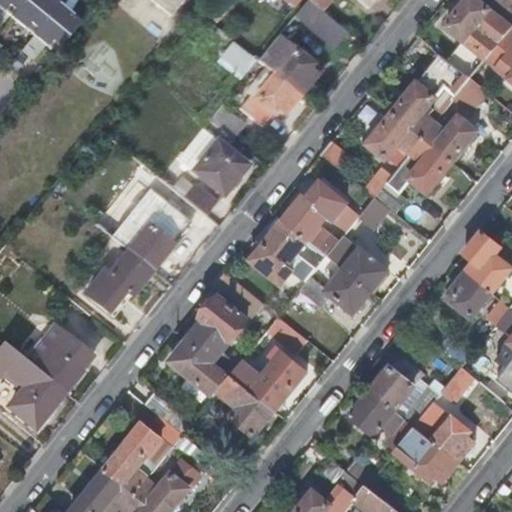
[(24,0),(0,0),(0,6),(11,16),(24,0)]
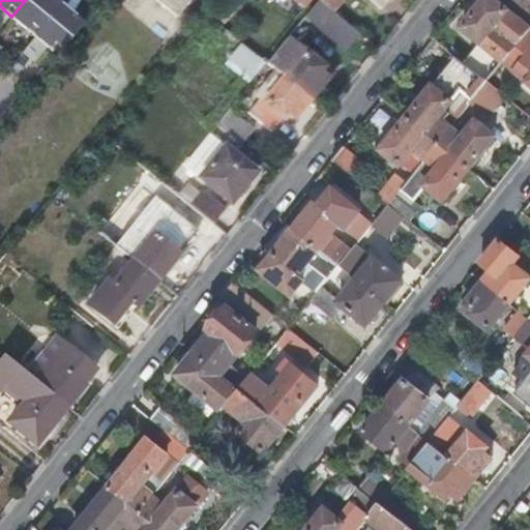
[(60,4),(54,0),(25,0),(11,17),(34,35),(60,4)]
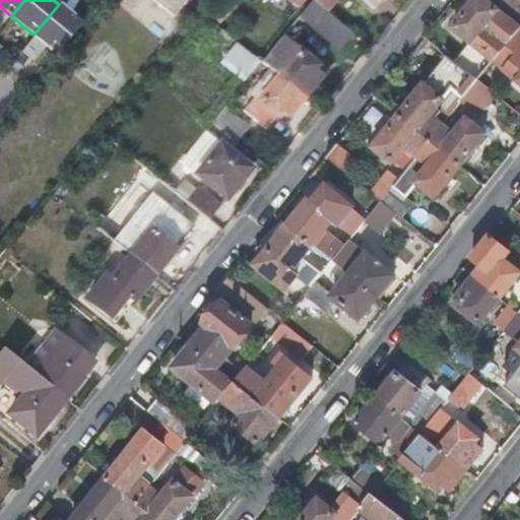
[(152,0),(152,1),(172,17),(186,0),(152,0)]
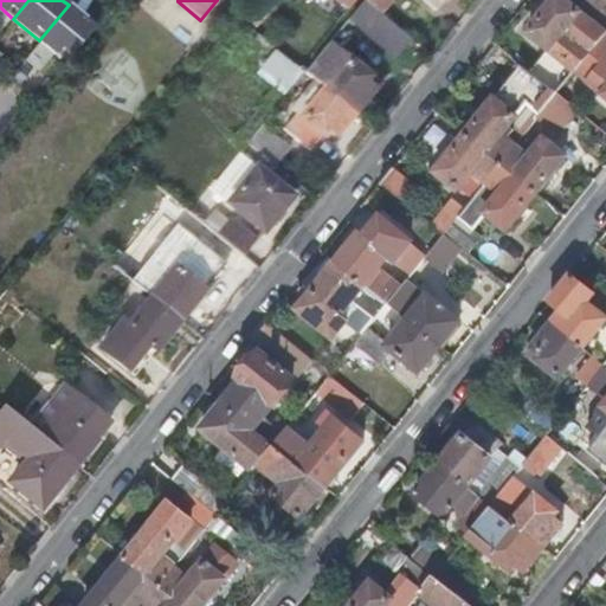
[(398,55),(412,37),(381,11),(367,0),(363,0),(349,19),(366,32),(368,30),(398,55)]
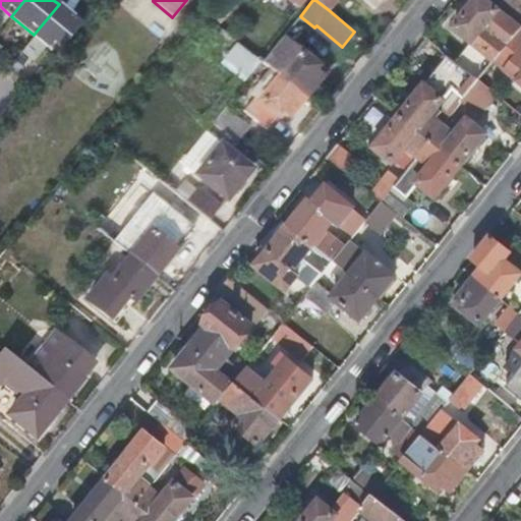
[(315,0),(328,9),(335,0),(315,0)]
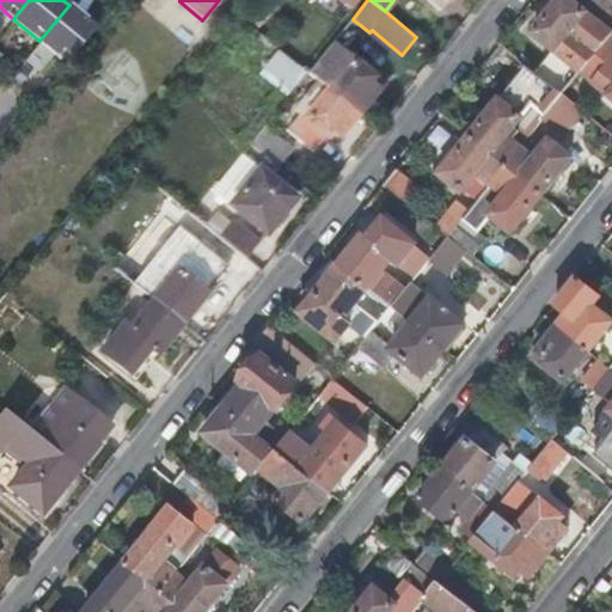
[(571,61),(552,86),(564,95),(585,71),(611,35),(611,34),(569,0),(561,0),(536,32),(571,61)]
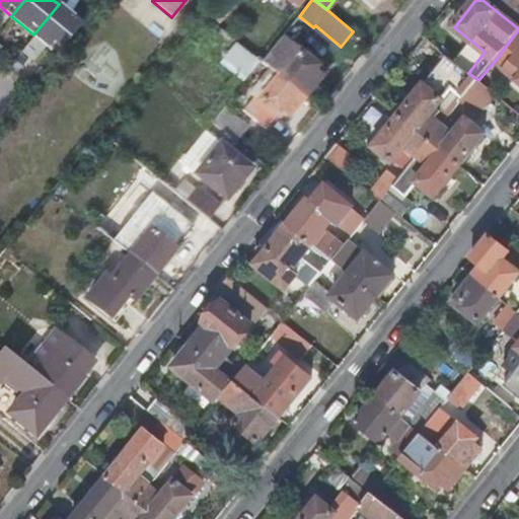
[(518,0),(498,0),(518,16),(518,0)]
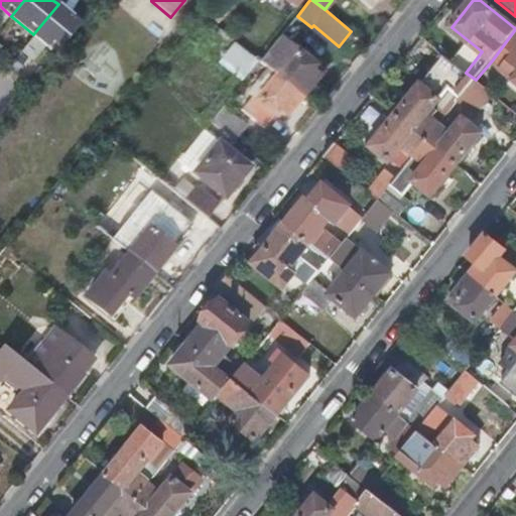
[(81,23),(58,4),(33,34),(56,53),(81,23)]
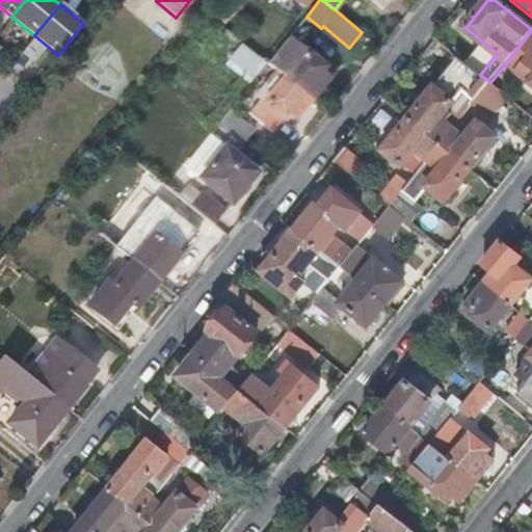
[(531,30),(508,61),(531,80),(531,30)]
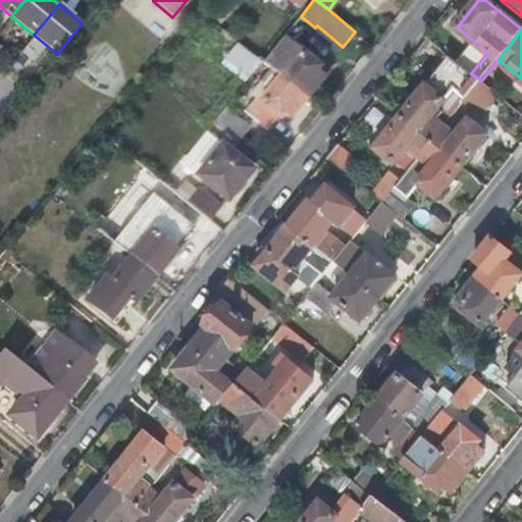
[(284,36),(264,60),(270,66),(305,94),(324,70),(284,36)]
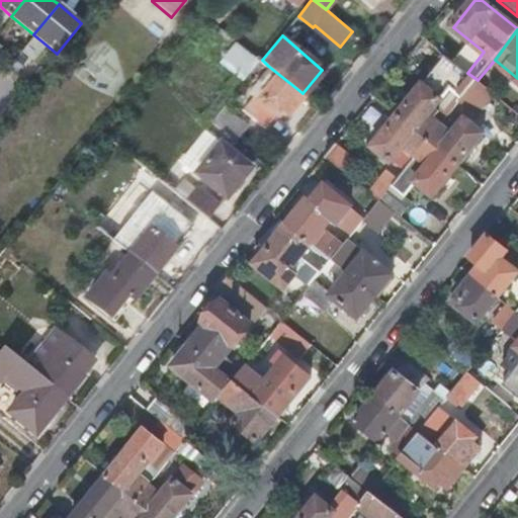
[(31,72),(46,47),(31,38),(17,64),(31,72)]
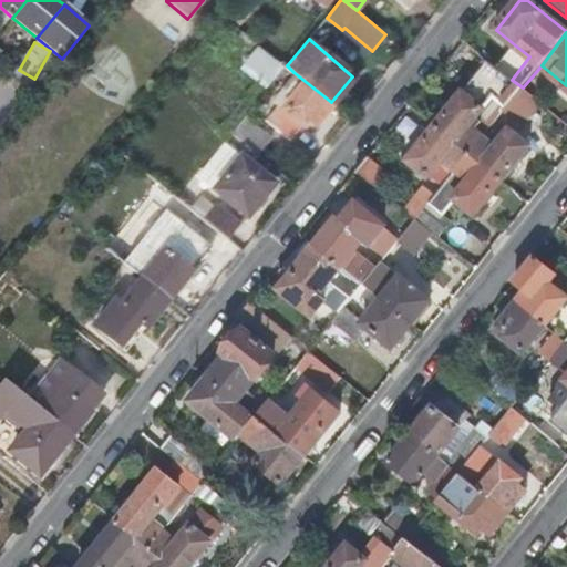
[(267,89),(287,66),(260,44),(240,68),(267,89)]
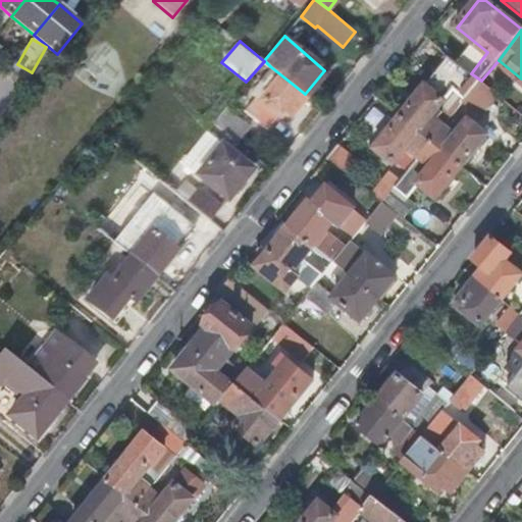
[(450,57),(403,116),(433,141),(446,124),(434,115),(455,88),(468,98),(471,94),(481,81),(471,73),(461,66),(450,57)]
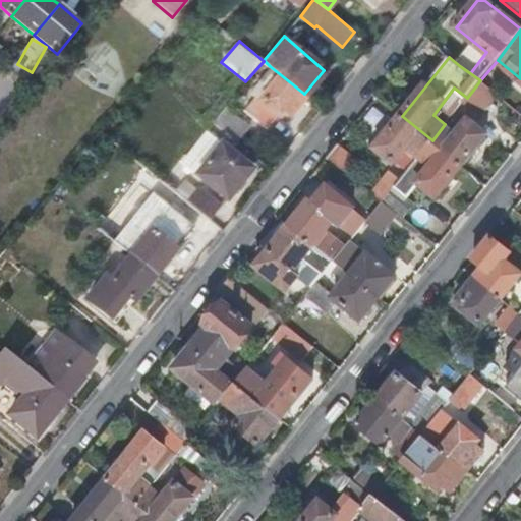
[(289,114),(304,94),(270,66),(261,78),(269,85),(258,97),(255,94),(244,107),(266,125),(281,107),(289,114)]
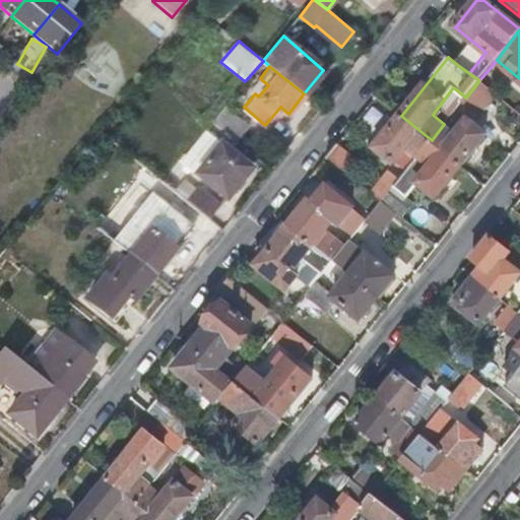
[(482,113),(497,93),(479,80),(469,93),(466,98),(464,99),(482,113)]
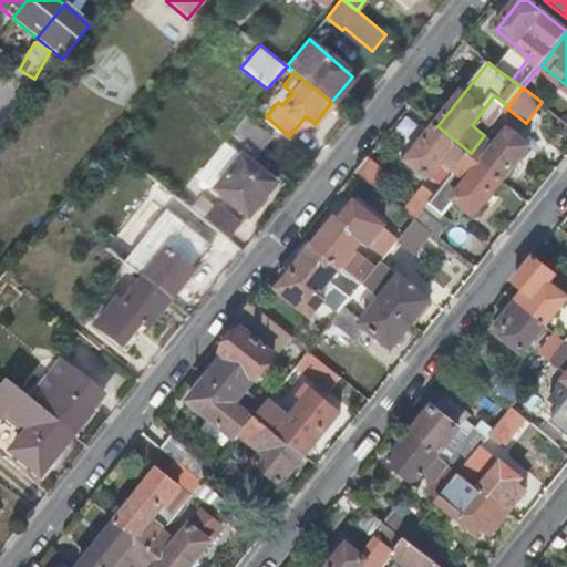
[(247,114),(232,132),(261,155),(276,137),(247,114)]
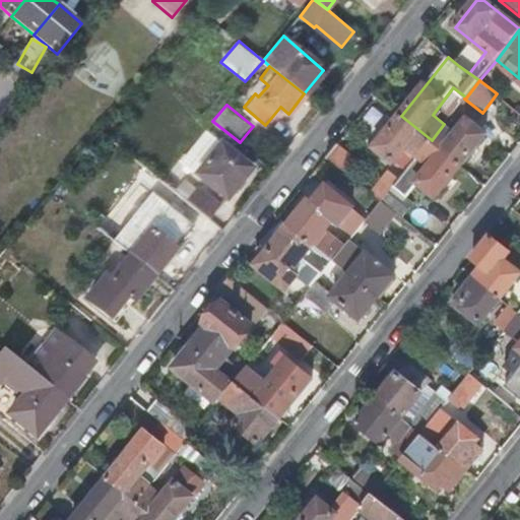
[(432,140),(462,164),(486,133),(464,114),(453,127),(459,132),(456,135),(448,128),(460,114),(456,110),(444,124),(432,140)]
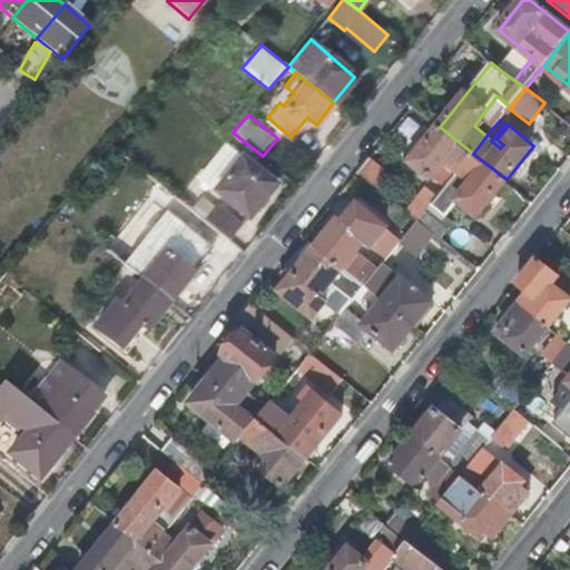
[(473,154),(440,127),(413,159),(433,176),(446,159),(460,170),(473,154)]
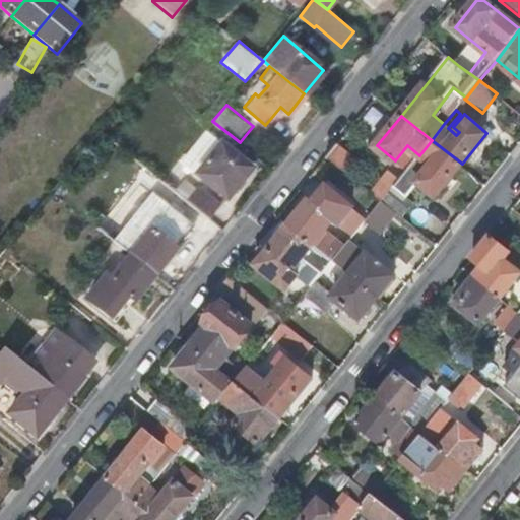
[(462,164),(432,140),(419,155),(408,170),(407,171),(401,178),(393,188),(383,200),(393,208),(397,211),(404,216),(414,204),(406,198),(420,181),(438,195),(462,164)]
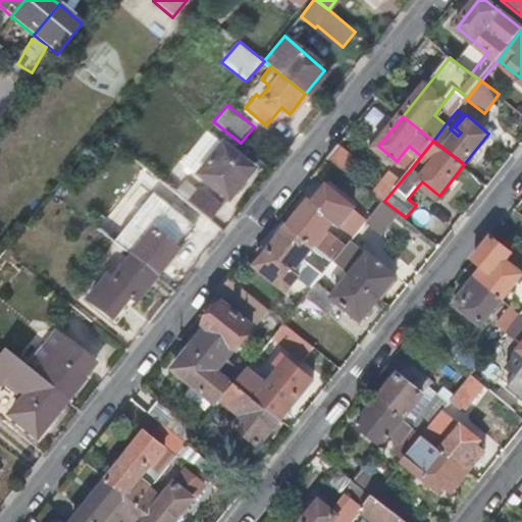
[(221,143),(197,173),(227,200),(253,168),(221,143)]
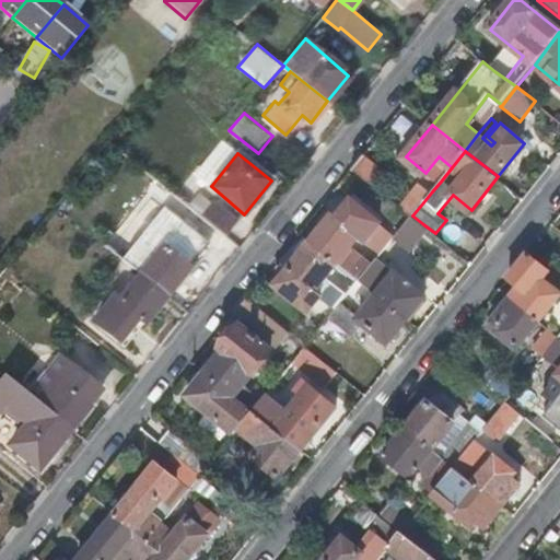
[(365,153),(354,168),(375,185),(387,171),(365,153)]
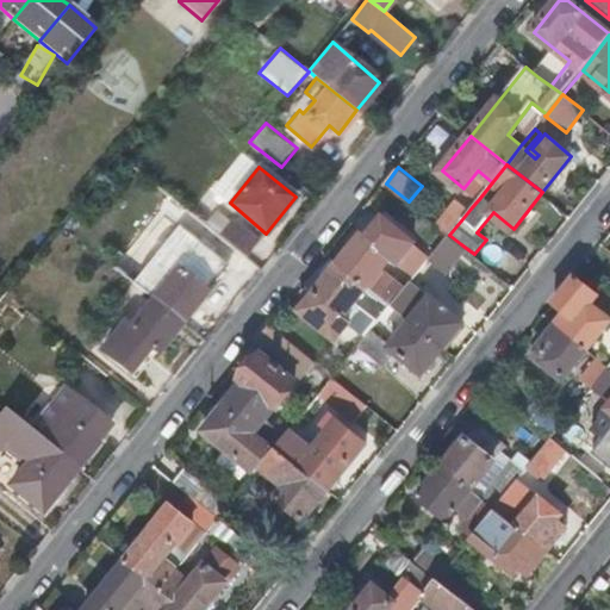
[(466,190),(437,225),(449,235),(461,221),(471,209),(478,200),(479,199),(466,190)]
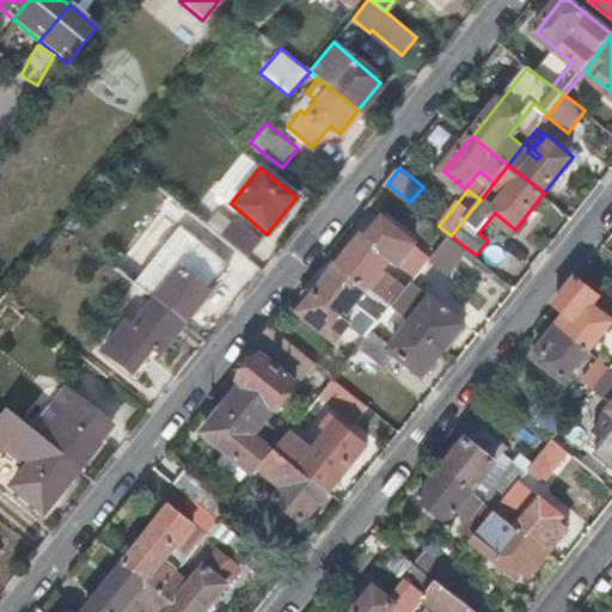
[(234,218),(220,236),(246,257),(261,239),(234,218)]
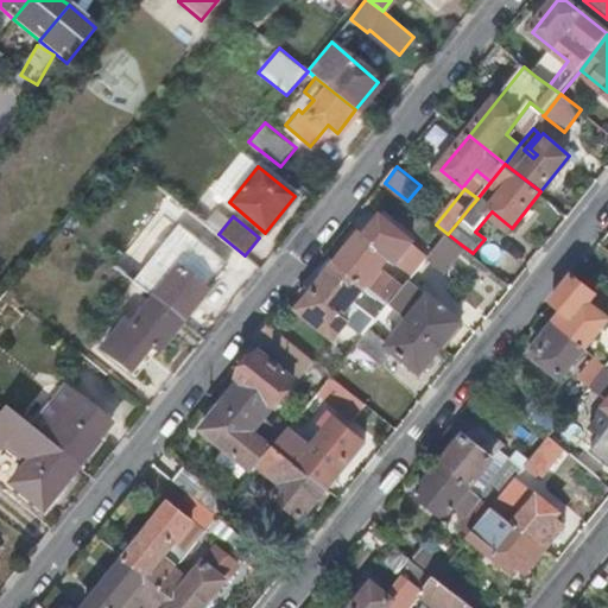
[(363,234),(339,264),(391,305),(405,287),(381,268),(391,257),(398,263),(415,241),(385,217),(368,239),(363,234)]
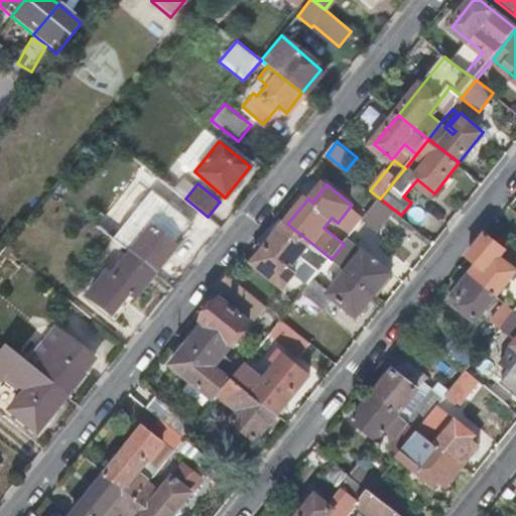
[(380,199),(365,219),(378,230),(394,210),(390,207),(380,199)]
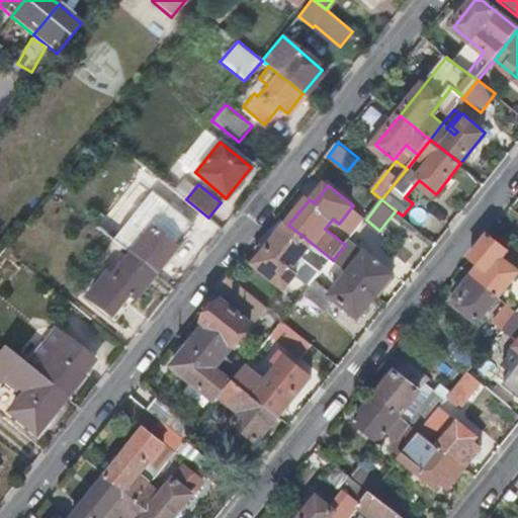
[(127,223),(114,238),(132,253),(155,272),(187,233),(164,213),(144,237),(127,223)]
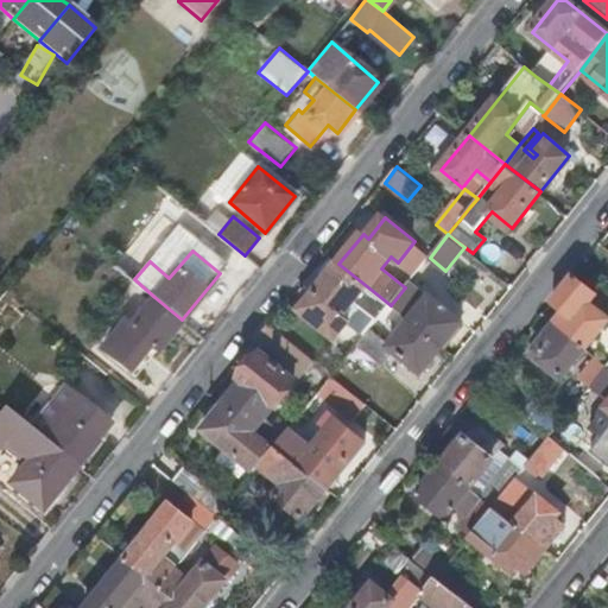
[(391,305),(339,264),(304,308),(339,335),(353,317),(346,312),(358,297),(381,317),(391,305)]
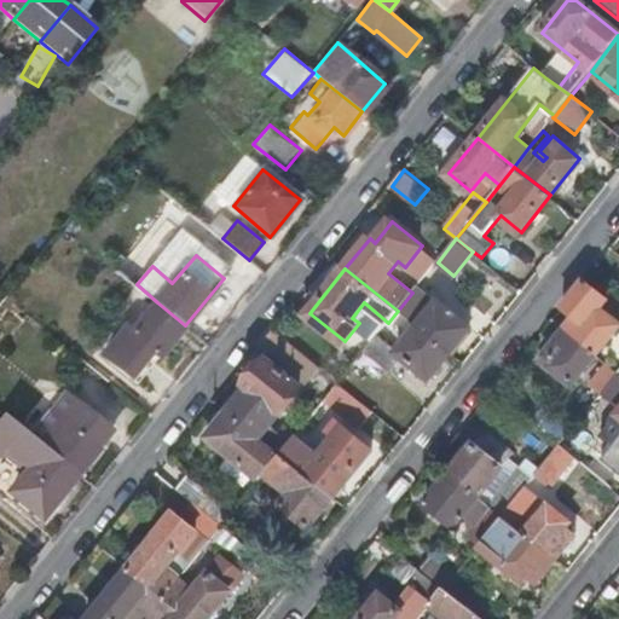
[(578,316),(567,329),(596,353),(618,324),(618,323),(599,307),(607,298),(585,279),(573,296),(585,306),(578,316)]
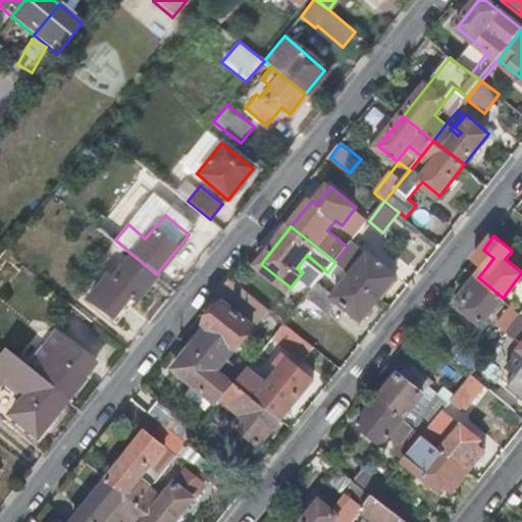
[(353,275),(380,297),(398,275),(353,241),(348,247),(335,262),(353,275)]
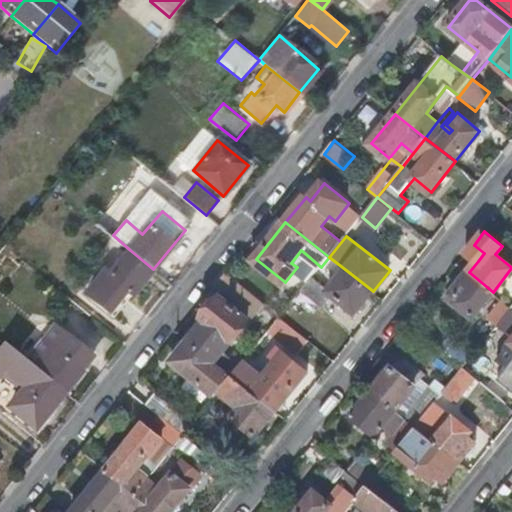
[(474,245),(467,252),(478,261),(484,253),(474,245)]
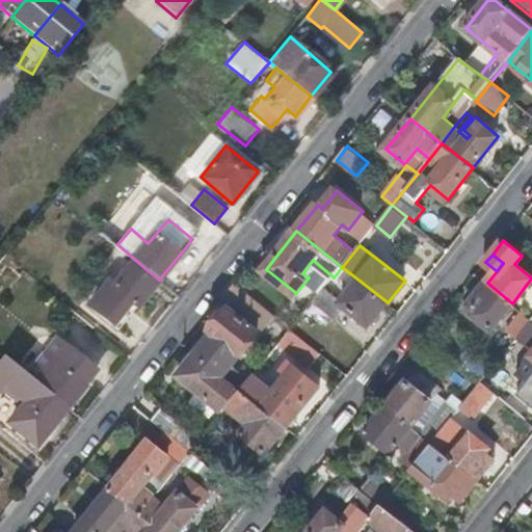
[(159,280),(135,260),(114,286),(109,283),(90,306),(114,325),(133,302),(138,306),(159,280)]
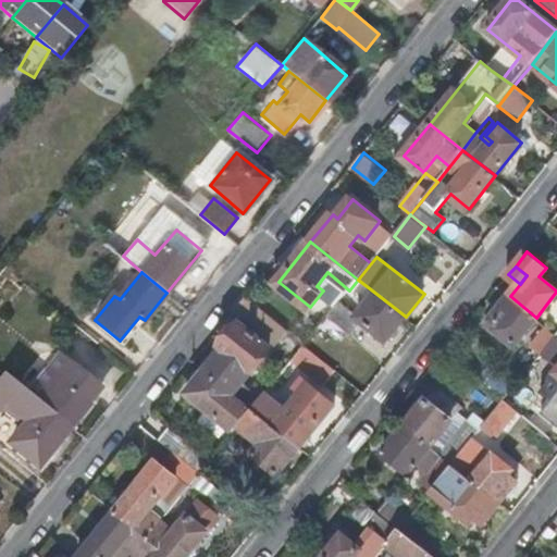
[(341,301),(330,314),(351,332),(362,319),(387,339),(406,317),(376,294),(358,316),(341,301)]
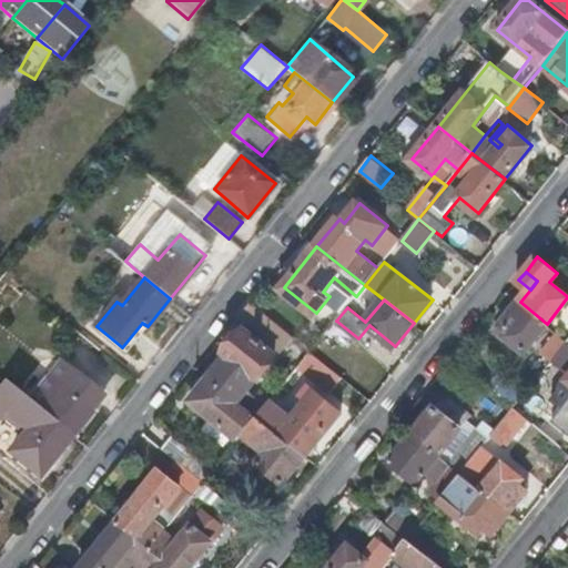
[(253,302),(241,317),(284,354),(297,338),(253,302)]
